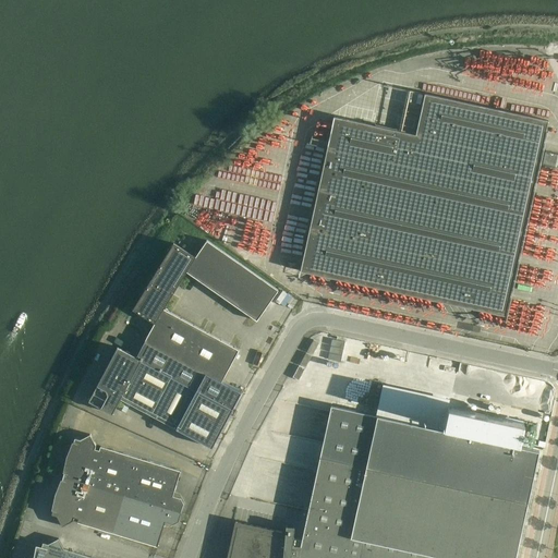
[(525,222),(547,125),(548,121),(424,94),(415,135),(334,117),(300,271),(506,316),(520,249),(544,254),(549,227),(525,222)]
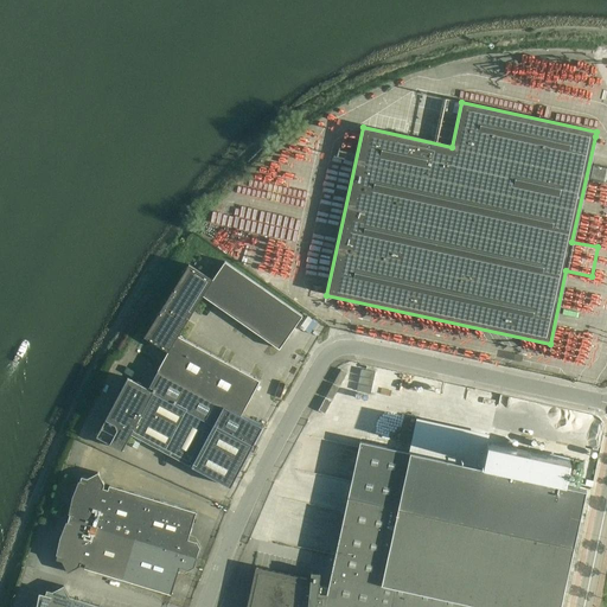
[(212,280),(193,268),(189,266),(166,301),(191,317),(203,296),(279,350),(302,317),(224,262),(212,280)]
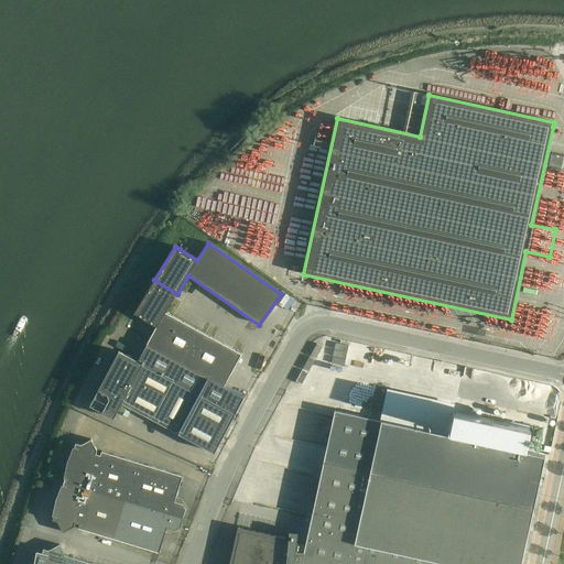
[(133,314),(155,327),(145,345),(224,388),(241,354),(165,313),(177,294),(154,280),(133,314)]
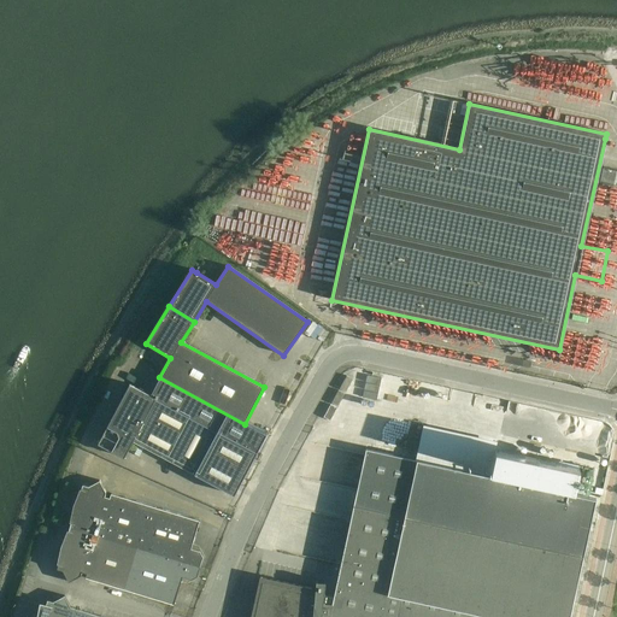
[(245,424),(159,377),(150,395),(257,452),(266,435),(245,424)]
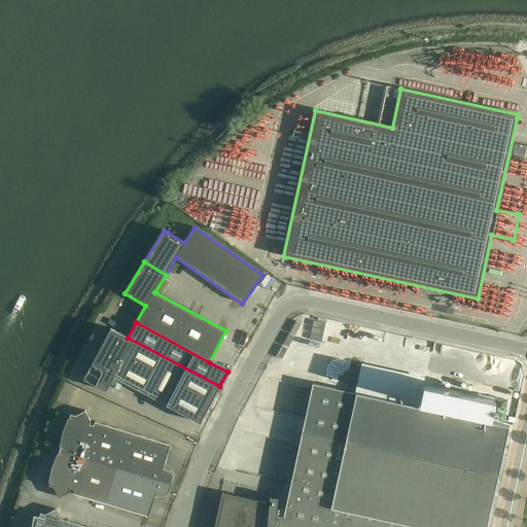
[(128,338),(110,328),(83,379),(106,391),(113,377),(200,423),(219,386),(128,338)]
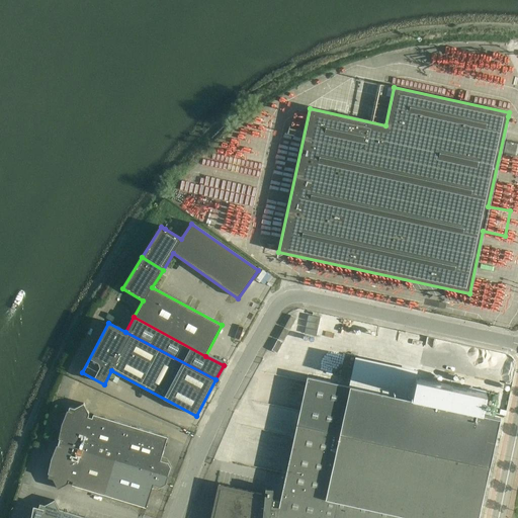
[(218,484),(210,517),(478,517),(500,419),(481,415),(486,393),(416,377),(411,400),(307,376),(306,381),(299,411),(294,436),(286,473),(280,500),(271,498),(273,489),(265,489),(264,497),(261,496),(262,494),(218,484)]
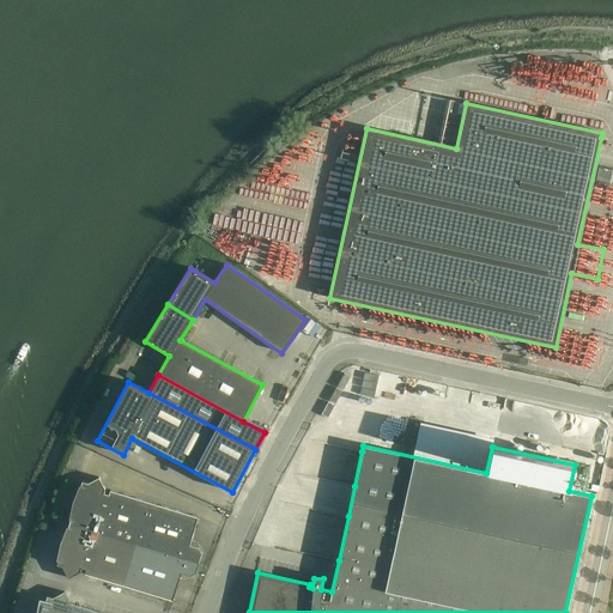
[(82,481),(71,520),(70,523),(135,544),(147,502),(110,490),(109,495),(104,493),(105,489),(98,478),(87,483),(82,481)]
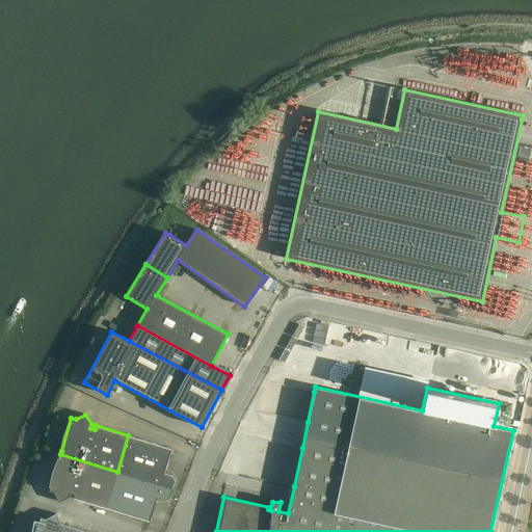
[(173,488),(175,480),(173,475),(164,473),(166,469),(171,449),(128,435),(117,472),(173,488)]
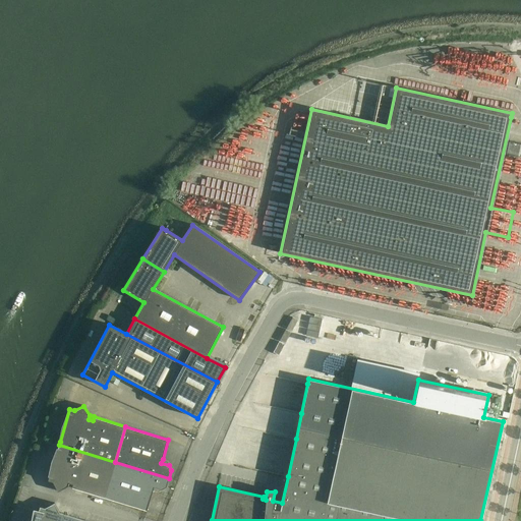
[(59,445),(49,476),(48,480),(53,481),(58,491),(68,486),(69,482),(73,484),(72,487),(104,498),(115,462),(59,445)]
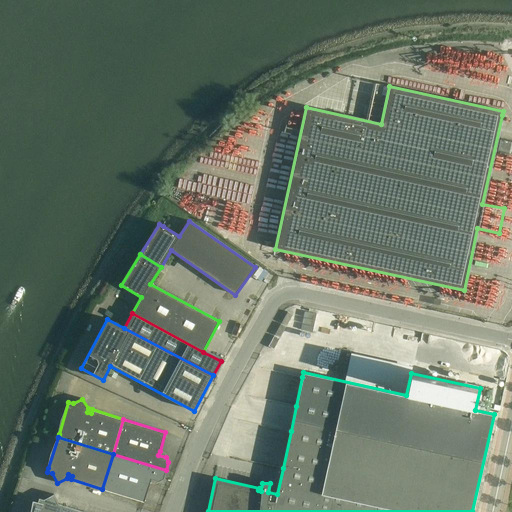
[(113,454),(102,489),(144,501),(151,479),(159,481),(163,478),(166,470),(113,454)]
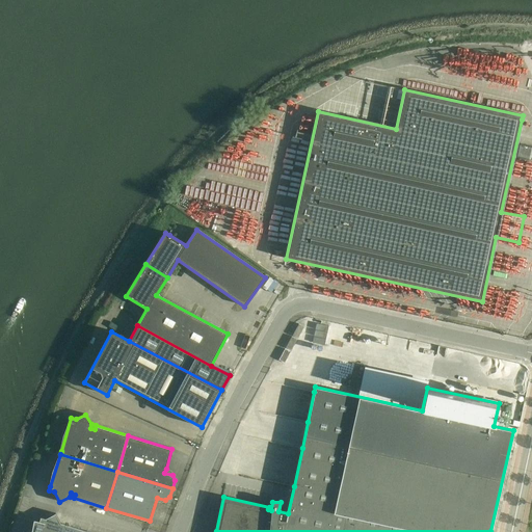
[(89,531),(65,525),(60,524),(55,513),(46,519),(41,517),(36,531),(33,531),(32,531),(89,531)]
